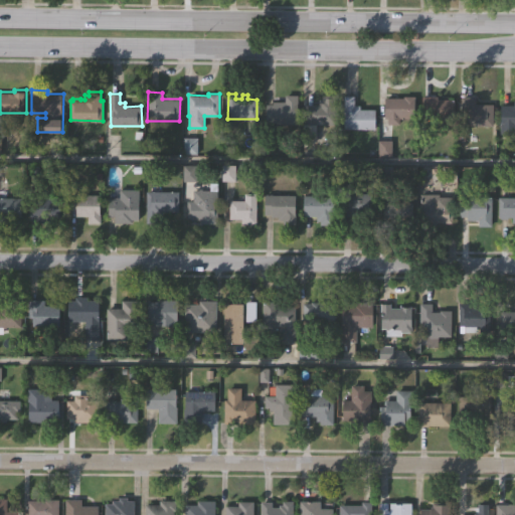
[(334,95),(334,104),(337,104),(337,123),(306,123),(306,104),(319,104),(319,99),(323,99),(323,94),(334,95)]
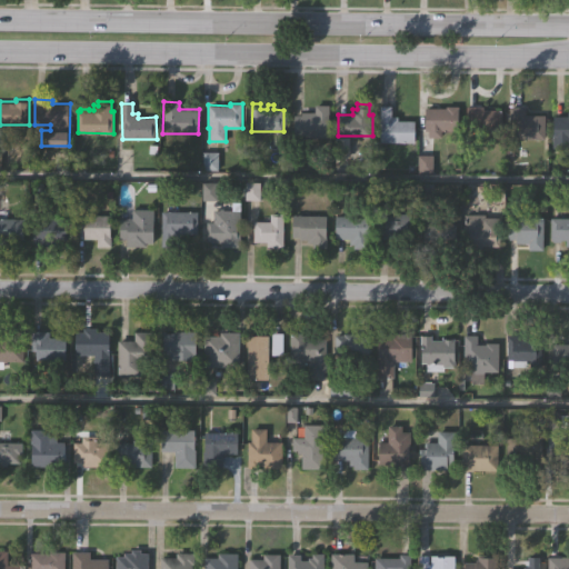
[(328,137),(295,137),(296,116),(301,116),(301,112),(316,112),(316,105),(329,105),(328,137)]
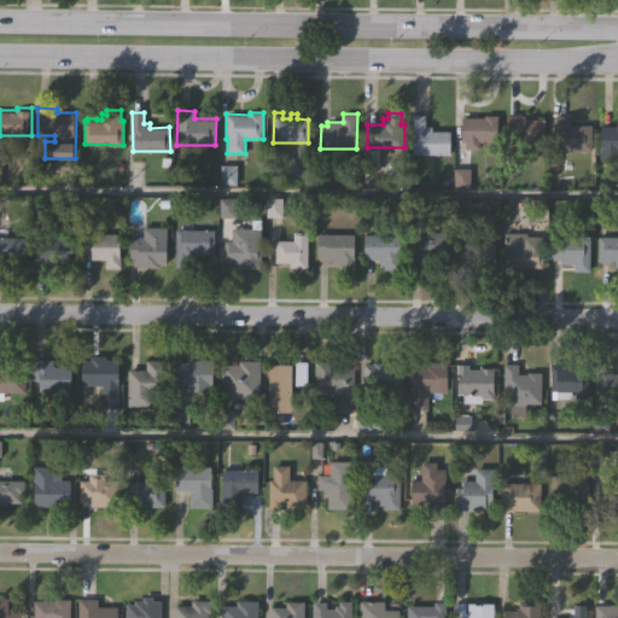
[(449,155),(414,155),(414,114),(425,115),(425,126),(432,126),(432,130),(449,130),(449,155)]
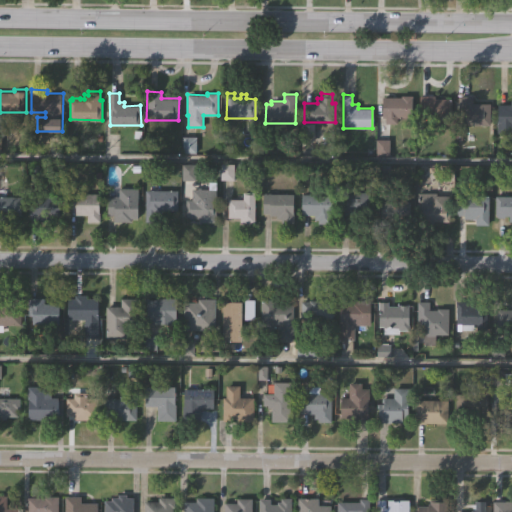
[(413,117),(398,117),(398,123),(386,123),(386,117),(383,117),(383,96),(401,96),(402,95),(413,95),(413,117)]
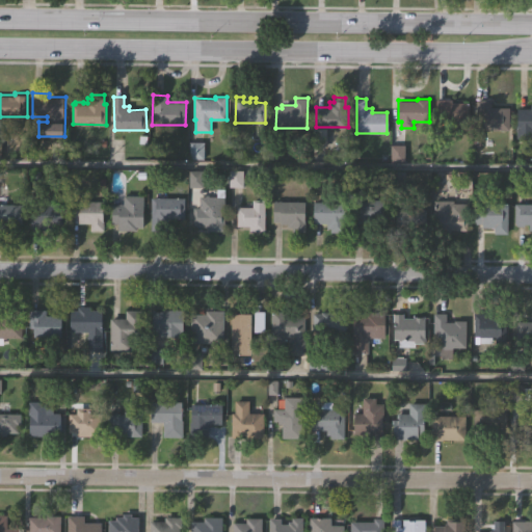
[(470,102),(469,130),(449,130),(449,121),(436,121),(437,99),(453,99),(453,102),(470,102)]
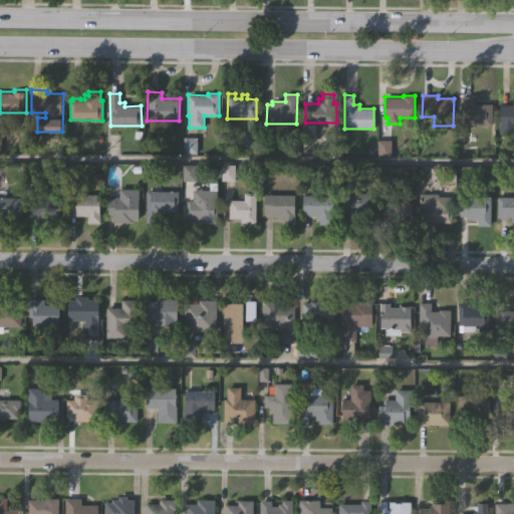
[(490,123),(460,123),(460,95),(474,95),(474,103),(491,103),(490,123)]
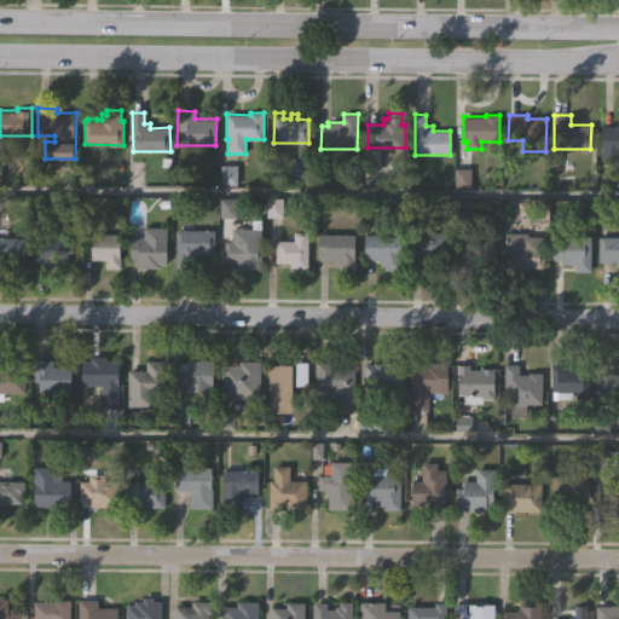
[(618,158),(602,158),(602,125),(617,125),(617,120),(618,120),(618,158)]
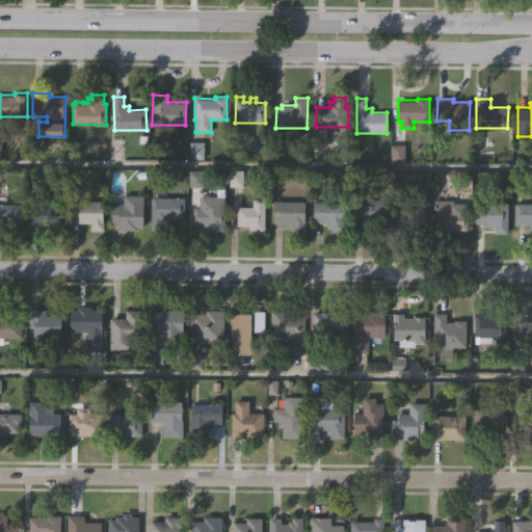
[(143,195),(143,205),(142,205),(142,227),(135,227),(135,229),(118,229),(118,222),(112,222),(112,205),(116,205),(116,203),(123,203),(123,195),(143,195)]
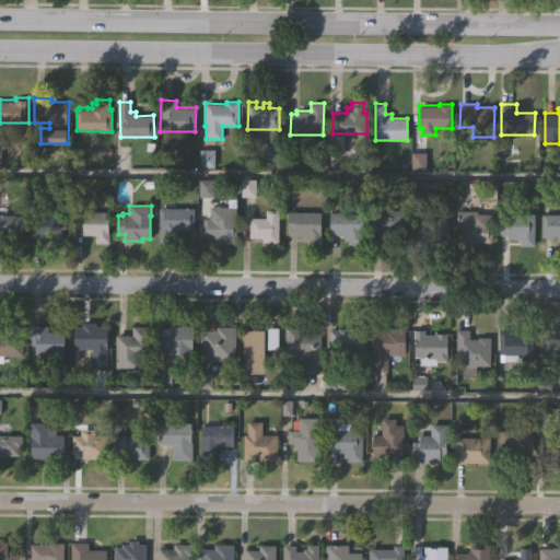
[(235,207),(235,243),(218,243),(218,238),(203,238),(203,217),(209,217),(209,207),(235,207)]
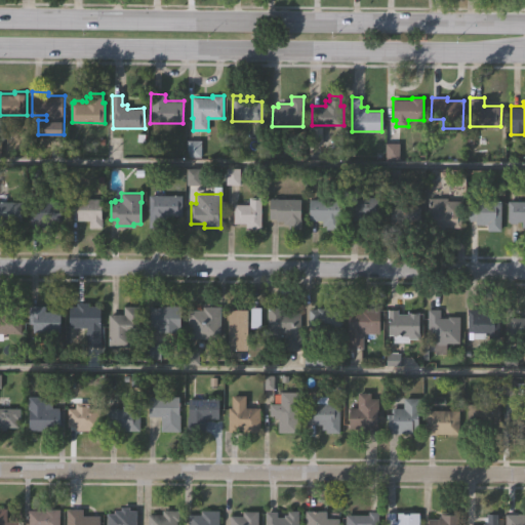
[(149,195),(180,196),(180,215),(164,214),(164,218),(158,218),(158,228),(148,228),(149,195)]
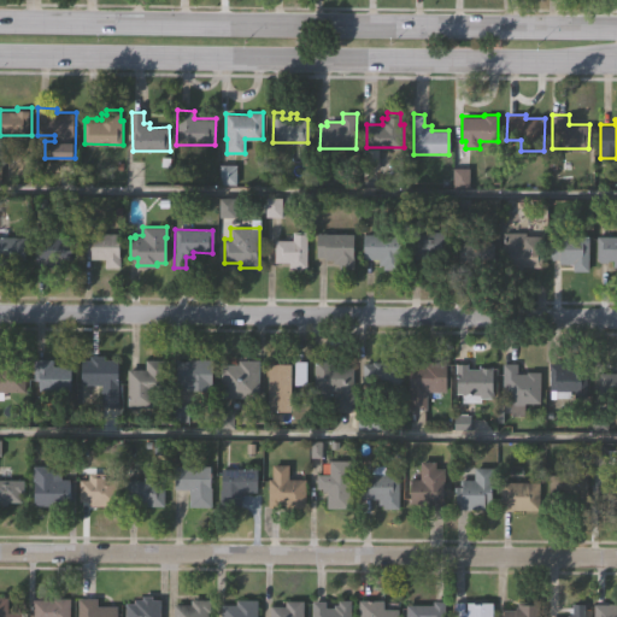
[(307,231),(306,268),(289,268),(289,262),(276,262),(276,239),(292,239),(292,231),(307,231)]
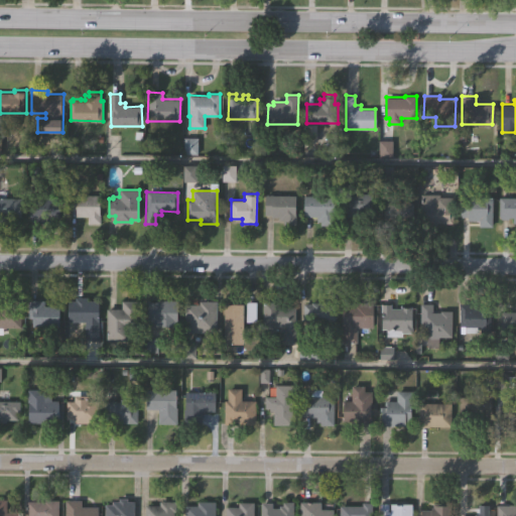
[(343,194),(375,194),(375,212),(357,212),(356,224),(342,224),(343,194)]
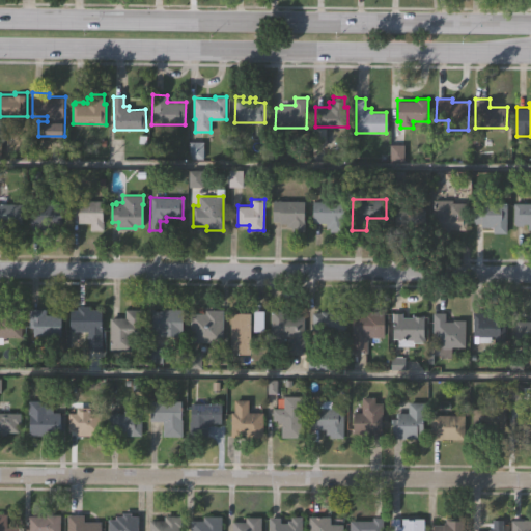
[(435,199),(454,200),(454,202),(469,202),(468,230),(449,230),(449,233),(435,233),(435,199)]
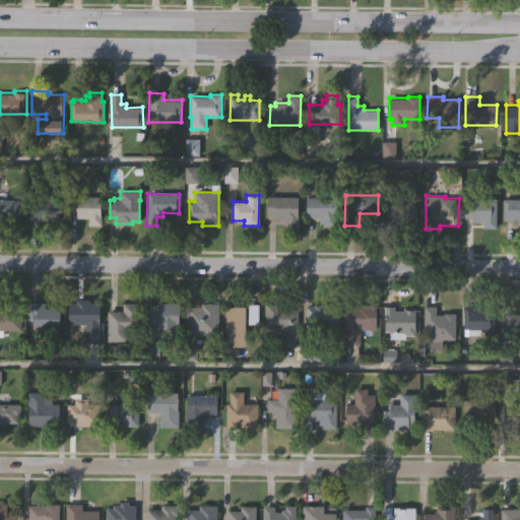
[(69,196),(101,197),(101,225),(87,225),(87,218),(75,218),(75,215),(69,215),(69,196)]
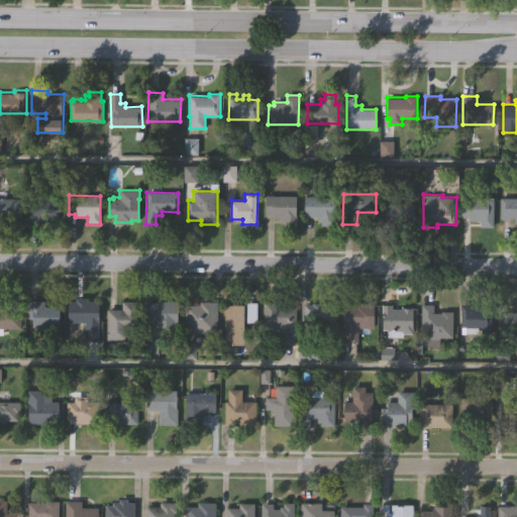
[(297,196),(297,225),(285,225),(285,221),(281,221),(281,217),(274,217),(274,215),(265,214),(266,196),(297,196)]
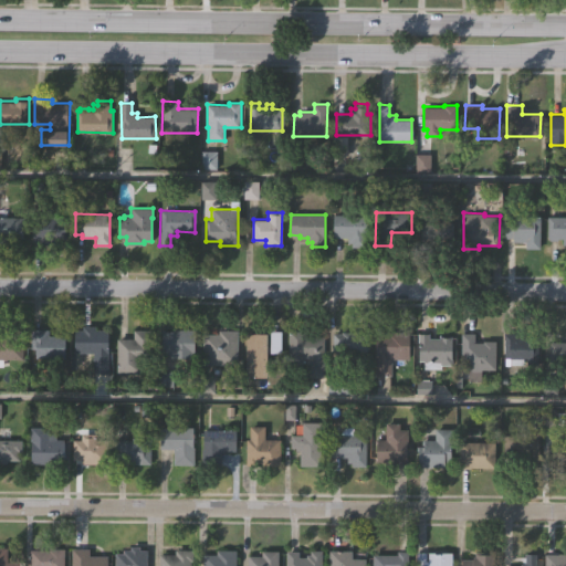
[(353,247),(353,242),(348,242),(348,237),(336,236),(336,215),(368,215),(367,236),(366,236),(366,247),(353,247)]
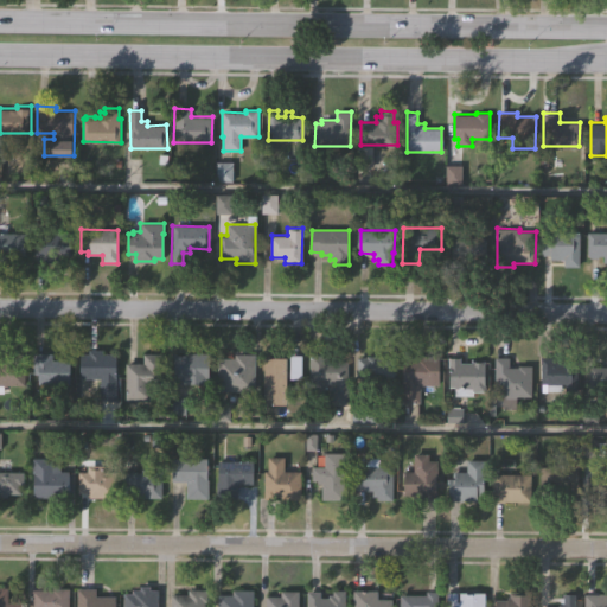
[(34,231),(71,231),(71,255),(62,255),(62,259),(42,259),(42,256),(34,257),(34,231)]
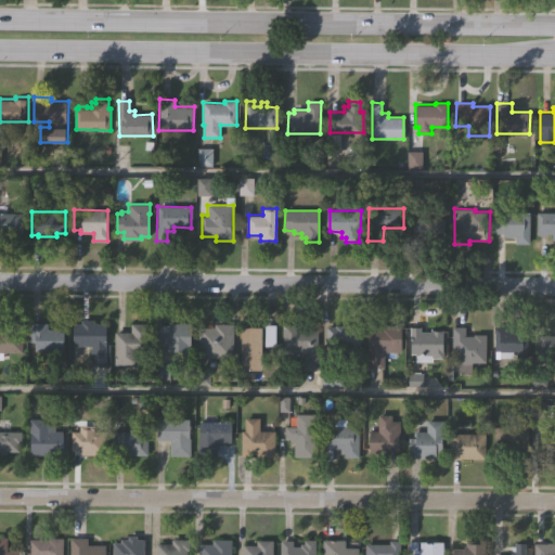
[(527,211),(527,243),(512,243),(512,235),(500,235),(500,233),(492,232),(493,211),(527,211)]
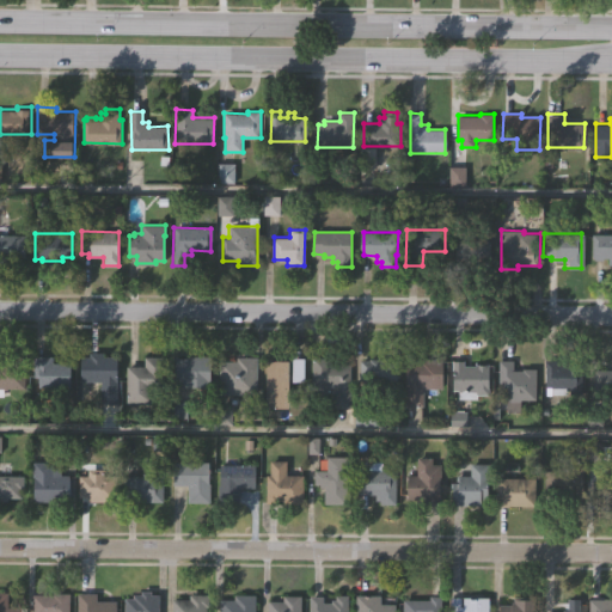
[(0,234),(25,234),(25,257),(7,257),(7,262),(0,262),(0,234)]
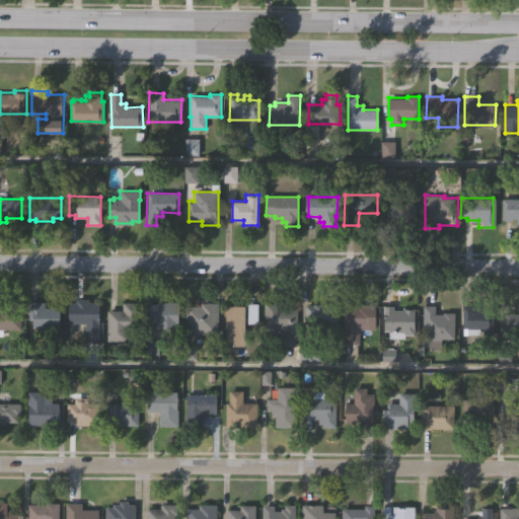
[(418,199),(418,222),(386,222),(387,203),(391,203),(391,199),(418,199)]
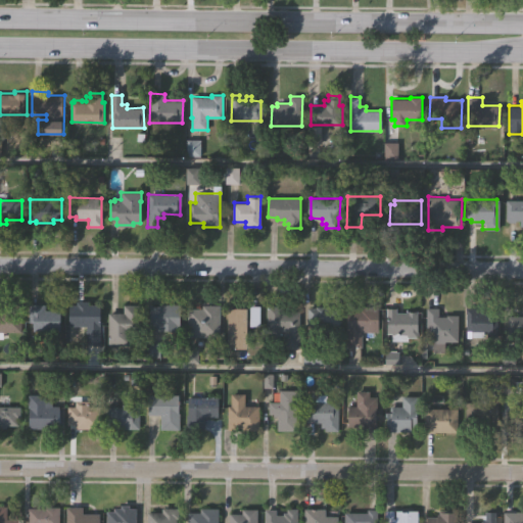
[(522,200),(522,230),(517,230),(517,221),(505,221),(505,200),(522,200)]
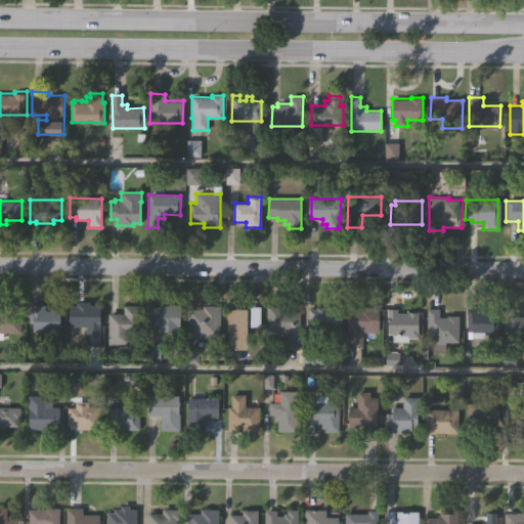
[(99,328),(68,328),(68,307),(76,307),(76,303),(88,303),(88,307),(99,307),(99,328)]
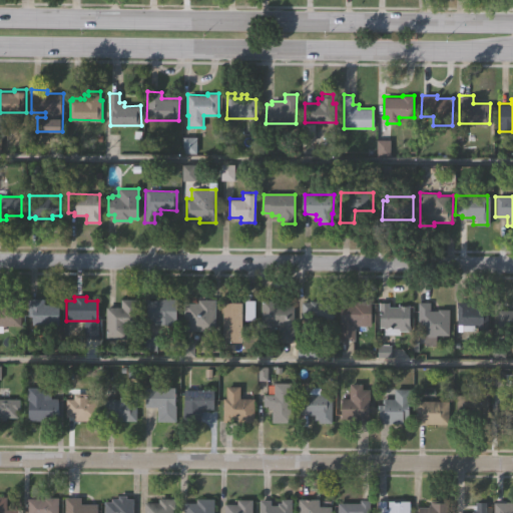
[(177,325),(152,325),(152,322),(147,322),(147,299),(177,299),(177,325)]
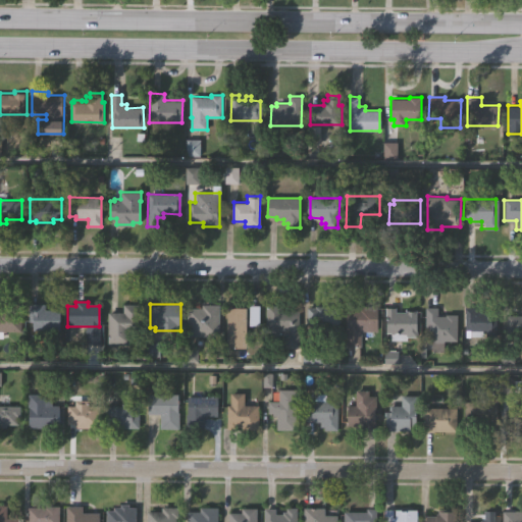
[(219,336),(188,336),(188,308),(203,308),(204,304),(219,304),(219,336)]
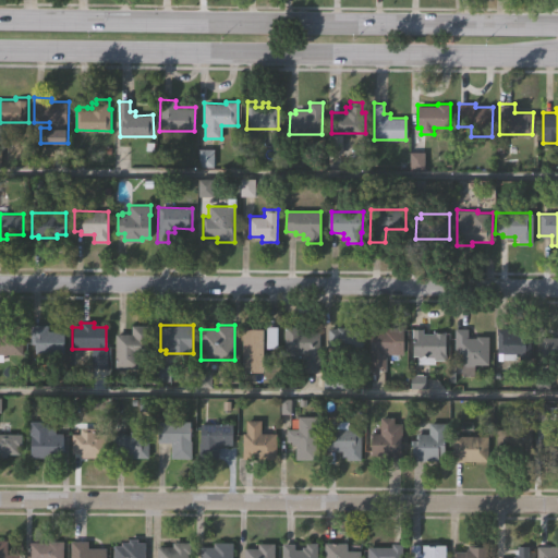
[(356,326),(356,327),(365,327),(365,350),(331,349),(331,326),(340,325),(356,326)]
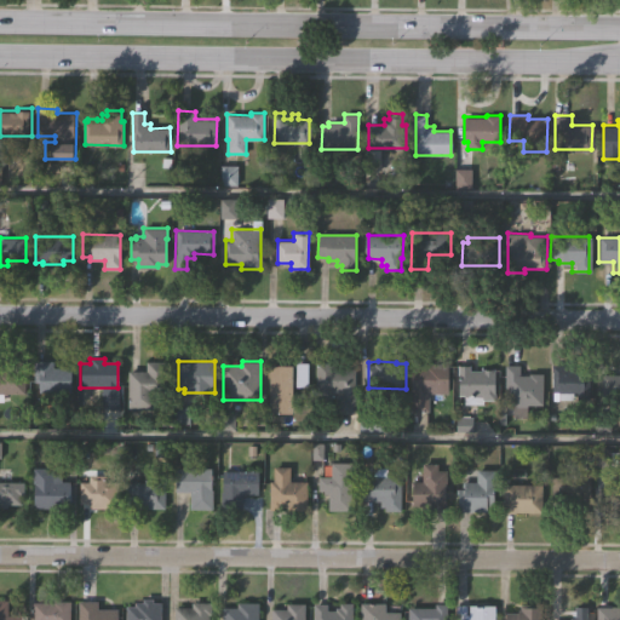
[(26,395),(4,395),(4,402),(0,402),(0,369),(11,369),(12,362),(26,362),(26,395)]
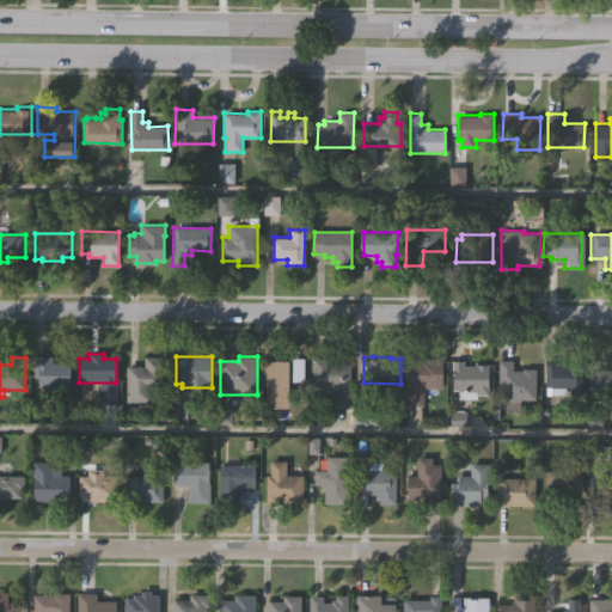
[(36,386),(36,357),(53,357),(53,363),(72,363),(72,386),(36,386)]
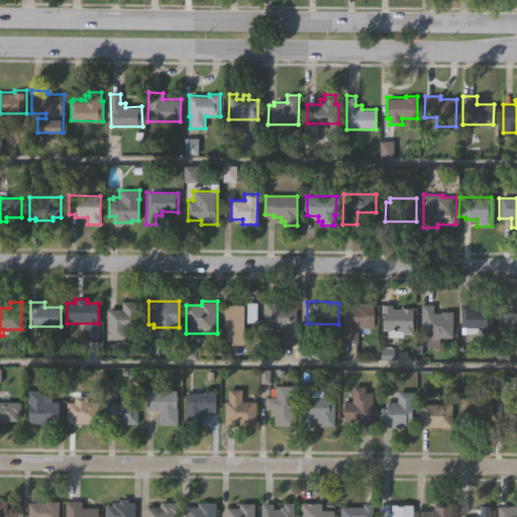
[(107,341),(108,309),(121,309),(121,302),(138,302),(138,329),(130,329),(130,341),(107,341)]
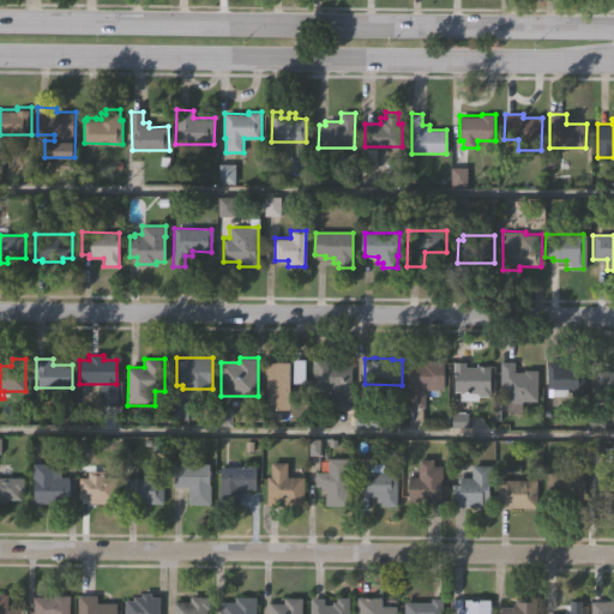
[(407,407),(408,362),(419,362),(419,360),(445,360),(445,389),(426,389),(425,407),(407,407)]
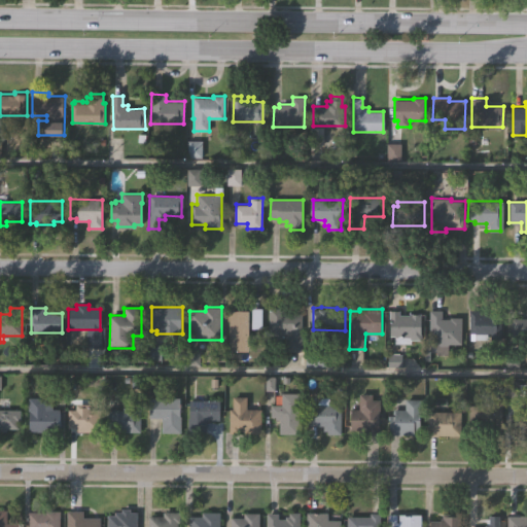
[(304,352),(287,352),(288,337),(293,337),(294,332),(282,332),(282,339),(270,339),(270,310),(286,310),(286,317),(304,317),(304,352)]
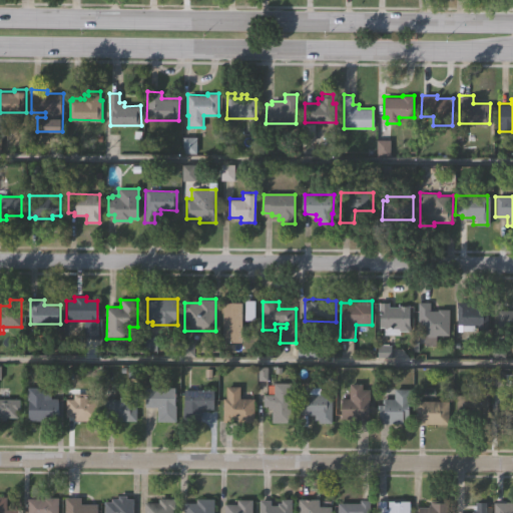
[(412,331),(401,331),(401,336),(386,336),(386,327),(382,327),(382,302),(391,302),(391,307),(400,307),(400,306),(412,306),(412,331)]
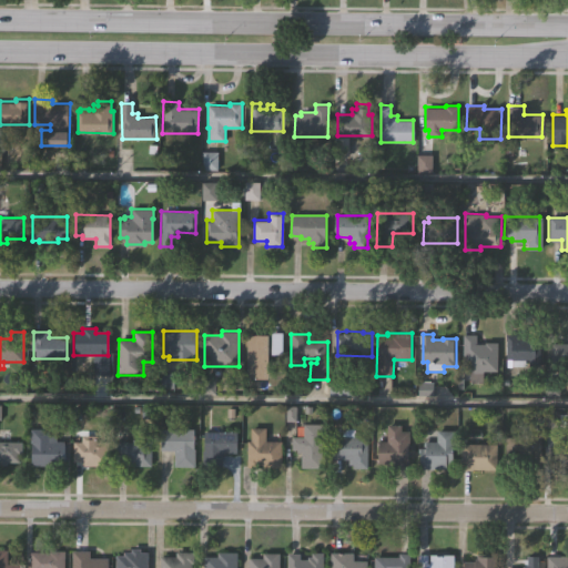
[(538,365),(510,365),(510,358),(506,358),(506,334),(516,334),(516,340),(538,340),(538,365)]
